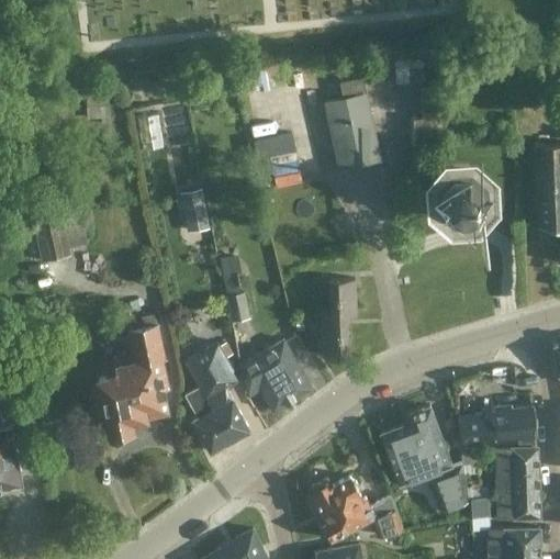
[(429,60),(402,62),(404,85),(430,84),(429,60)]
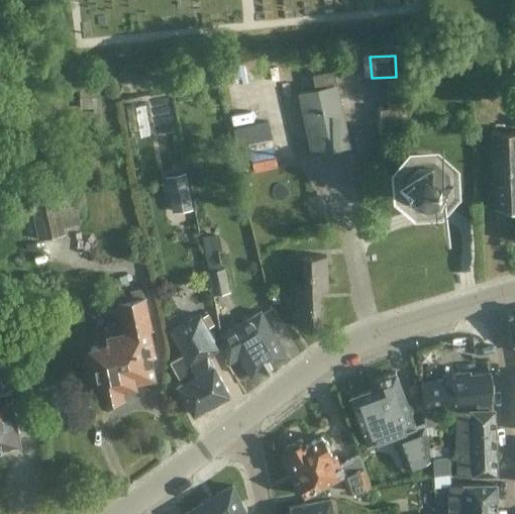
[(299,95),(313,157),(350,148),(333,74),(314,78),(317,91),(299,95)]
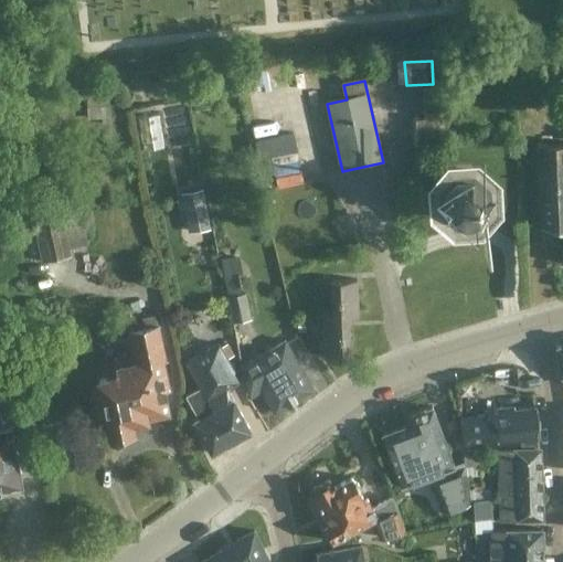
[(446,148),(444,93),(423,94),(424,120),(416,120),(417,149),(434,148),(446,148)]
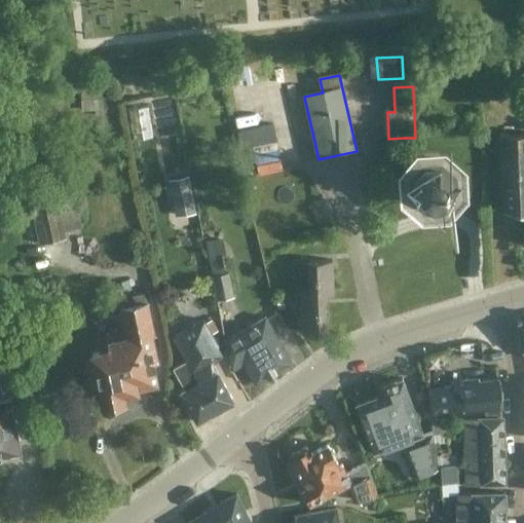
[(102,87),(80,89),(81,102),(103,101),(102,87)]
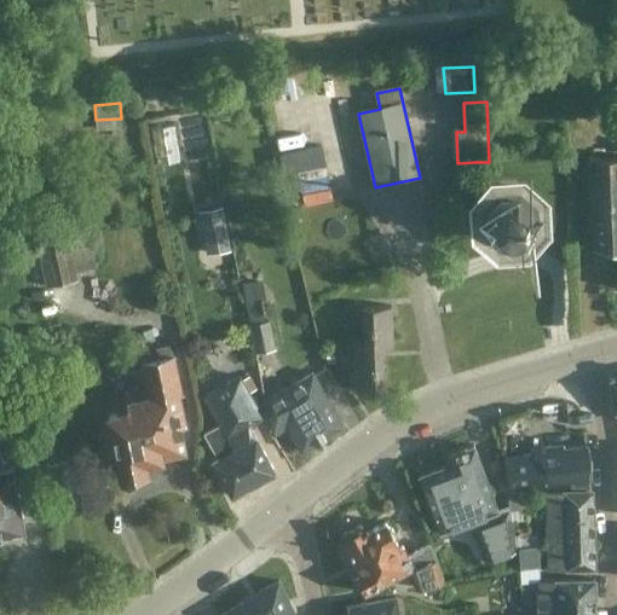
[(315,203),(339,202),(335,150),(293,152),(297,190),(313,189),(315,203)]
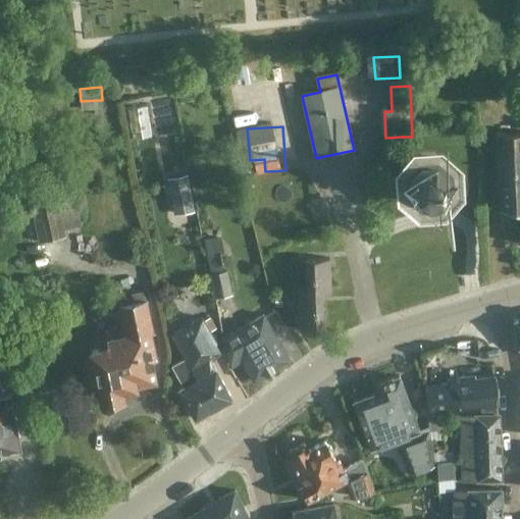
[(519,137),(496,138),(499,211),(519,215),(519,245),(519,137)]
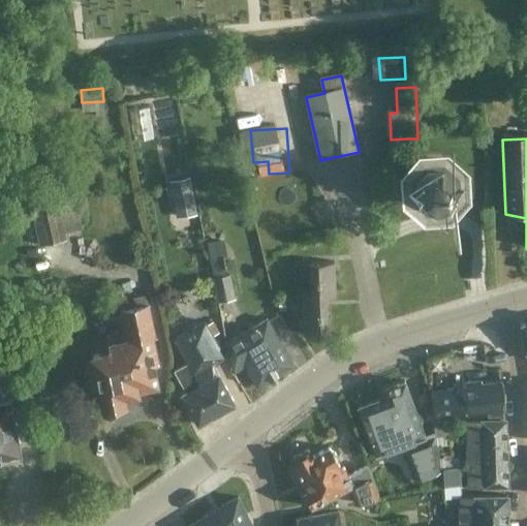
[(459,176),(444,163),(423,164),(411,179),(412,199),(427,212),(430,212),(447,211),(460,195),(459,176)]
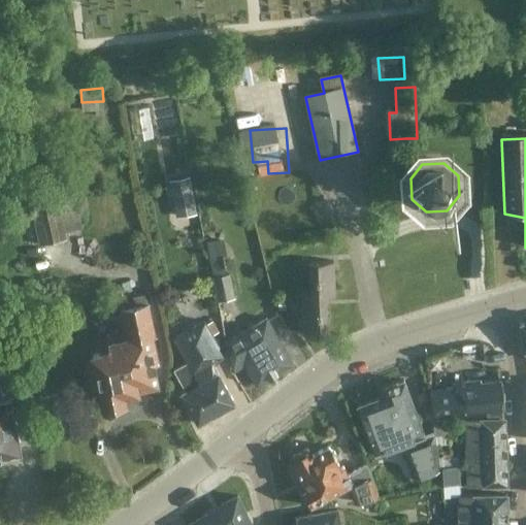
[(171,189),(177,220),(198,216),(192,185),(171,189)]
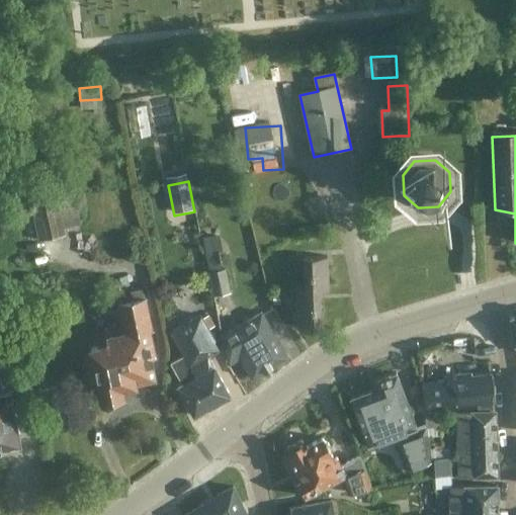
[(79,220),(74,194),(30,203),(38,243),(67,237),(64,223),(79,220)]
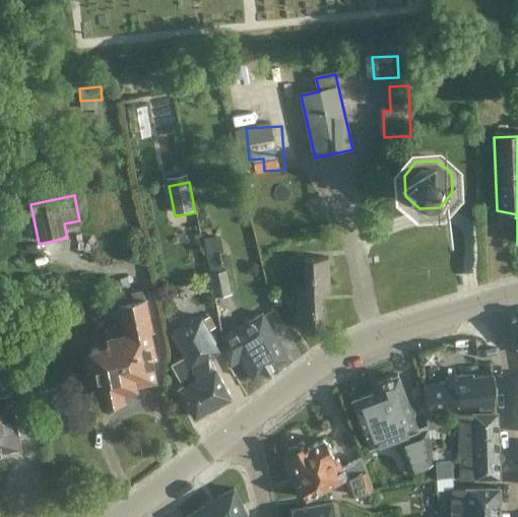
[(321,294),(321,296),(330,296),(329,260),(306,260),(307,295),(321,294)]
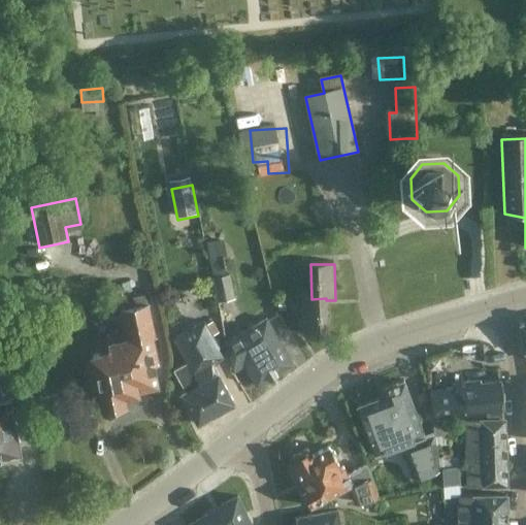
[(214,280),(219,303),(235,300),(230,275),(214,280)]
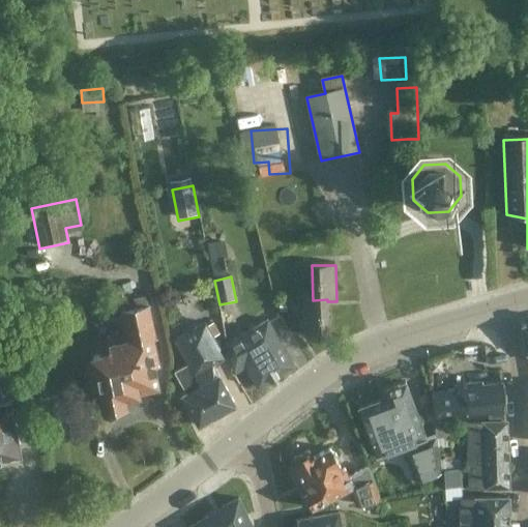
[(327,299),(313,300),(304,300),(304,337),(328,337),(327,301),(327,299)]
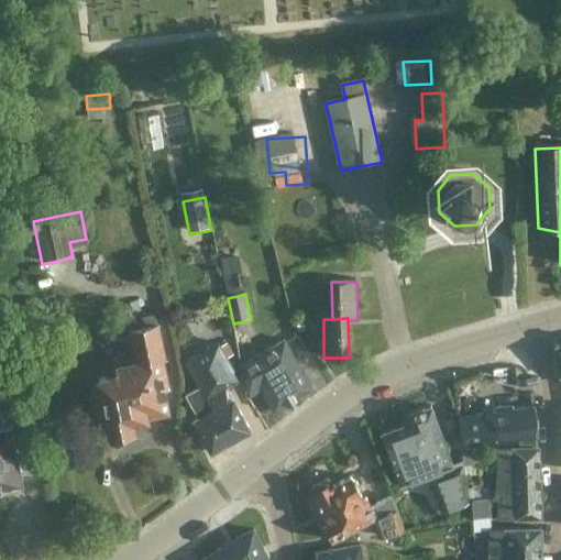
[(158,328),(129,335),(131,346),(121,348),(114,357),(118,376),(98,381),(101,395),(91,397),(95,416),(105,414),(110,437),(135,431),(133,425),(149,421),(147,418),(169,413),(164,390),(169,387),(163,360),(165,360),(158,328)]
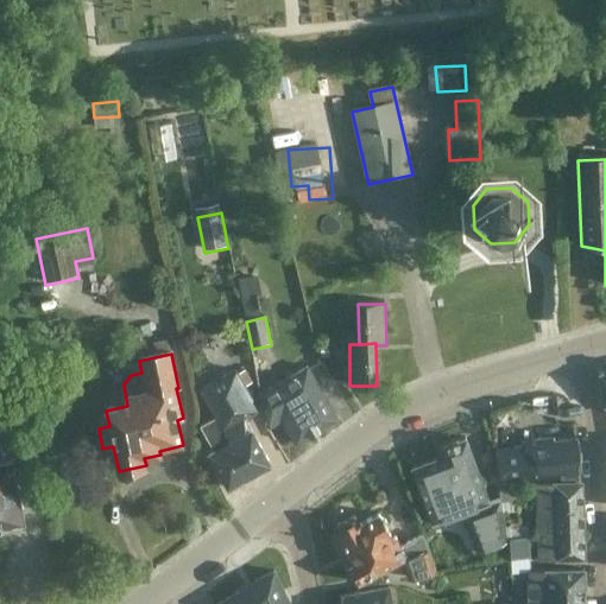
[(339,421),(307,369),(260,396),(269,431),(283,423),(297,446),(339,421)]
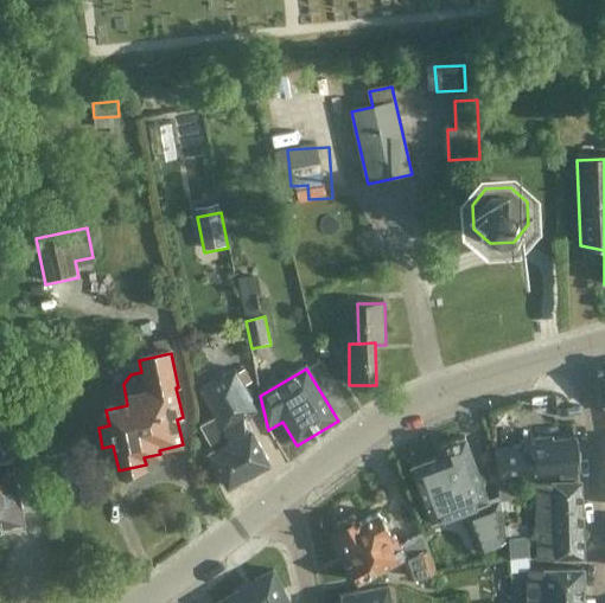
[(208,456),(228,491),(271,466),(244,419),(259,411),(236,372),(201,392),(216,419),(202,428),(215,451),(208,456)]
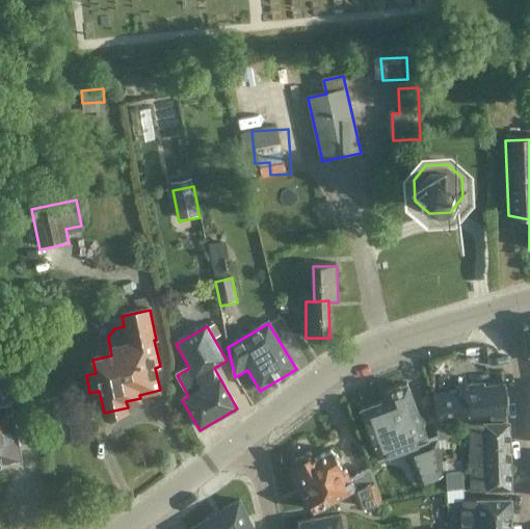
[(440,448),(438,439),(428,442),(407,386),(386,394),(389,402),(361,412),(378,460),(406,451),(418,484),(443,475),(439,448),(440,448)]
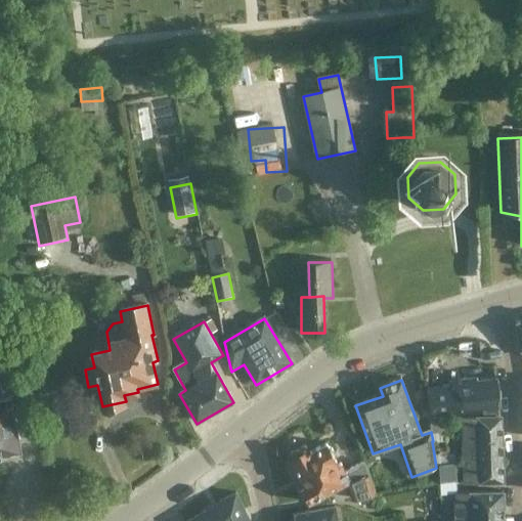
[(502,417),(498,381),(477,383),(477,380),(450,383),(450,388),(426,390),(429,417),(453,415),(453,418),(502,417)]
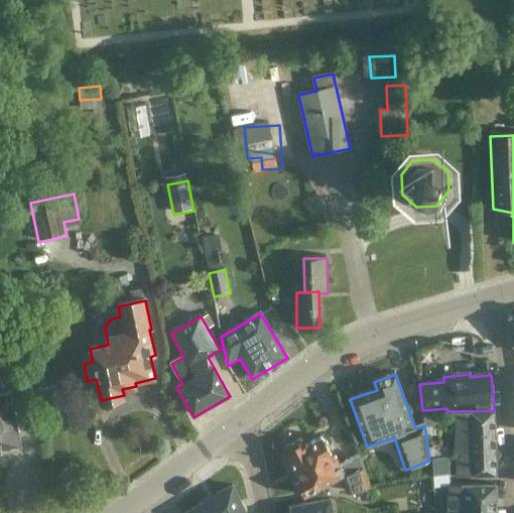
[(10,391),(1,392),(0,384),(0,445),(19,442),(10,391)]
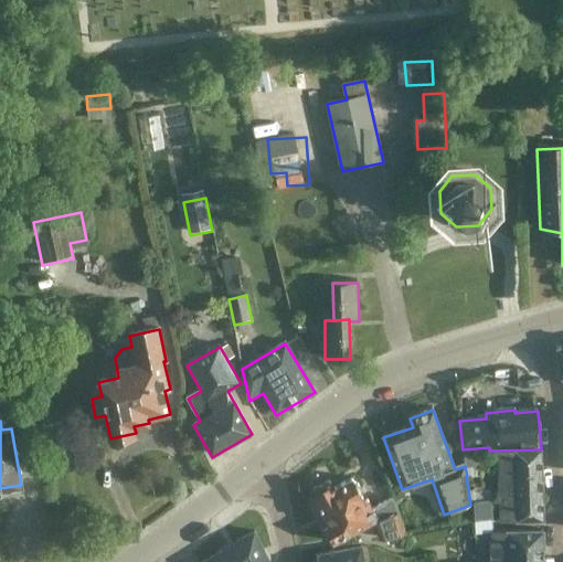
[(542,454),(541,449),(489,451),(489,452),(499,452),(500,523),(543,522),(542,454)]
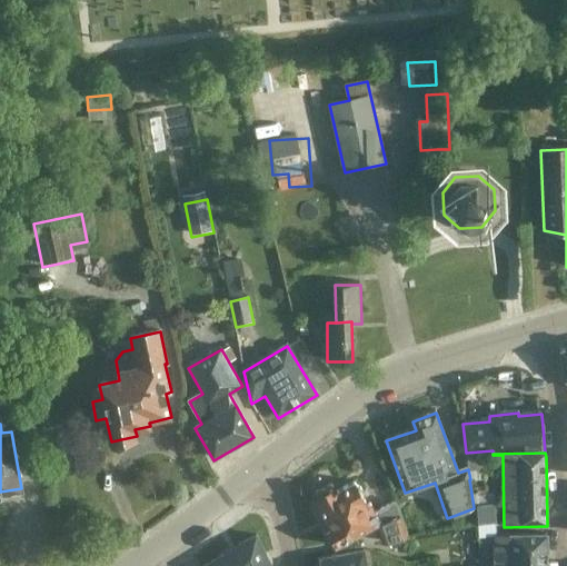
[(371,507),(368,509),(355,484),(337,494),(332,485),(317,494),(319,503),(315,506),(328,532),(336,548),(377,526),(384,545),(408,539),(395,504),(375,515),(371,507)]
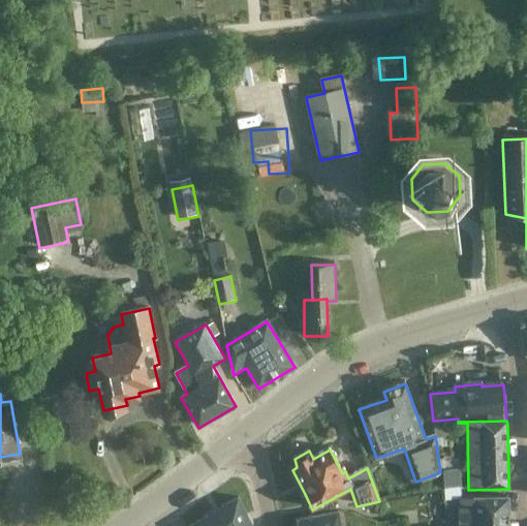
[(444,470),(444,489),(459,488),(458,469),(444,470)]
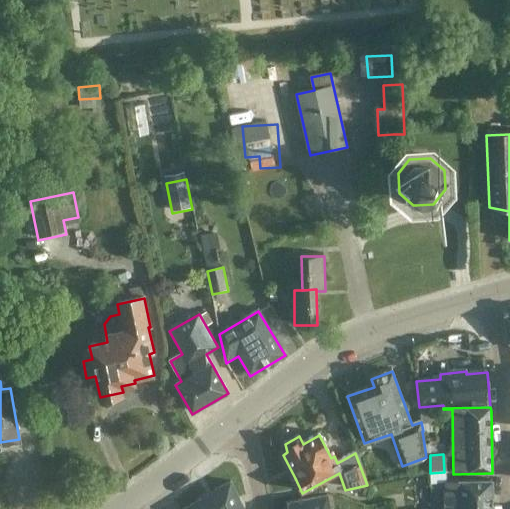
[(444,494),(444,508),(492,508),(492,483),(446,484),(446,494),(444,494)]
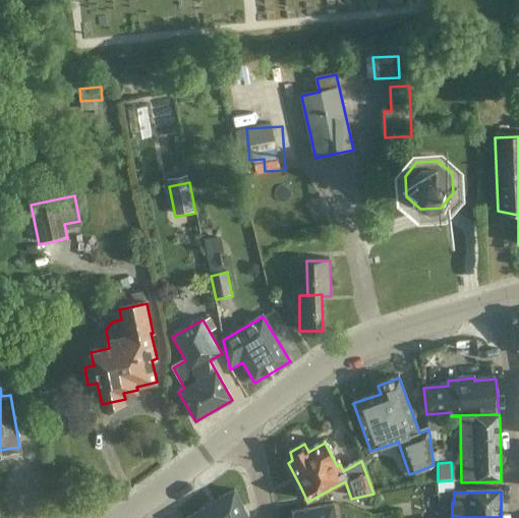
[(247,517),(234,493),(192,517),(247,517)]
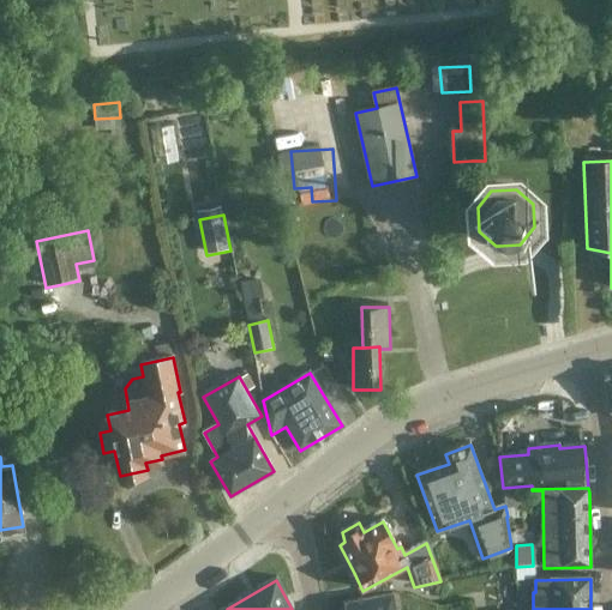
[(396,609),(394,595),(345,604),(346,609),(396,609)]
